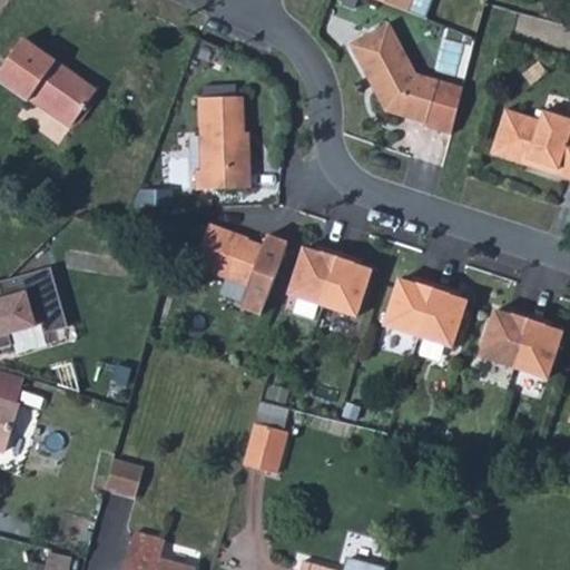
[(381,0),(406,9),(410,0),(381,0)]
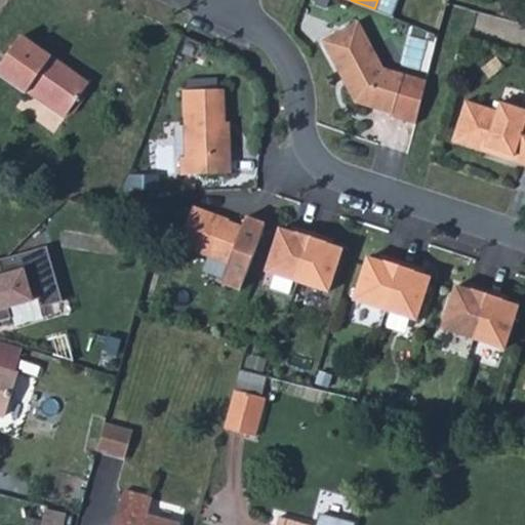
[(417,119),(428,76),(385,67),(358,19),(322,40),(339,71),(356,102),(393,110),(392,113),(417,119)]
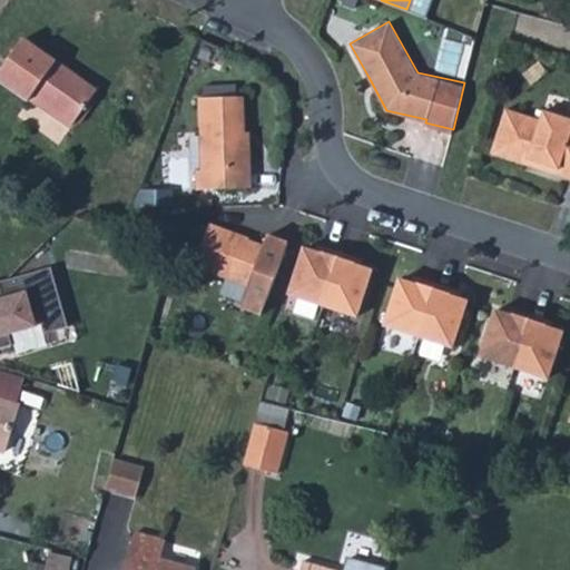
[(25,31),(0,67),(0,71),(15,81),(30,92),(36,85),(49,92),(47,96),(76,115),(99,80),(25,31)]
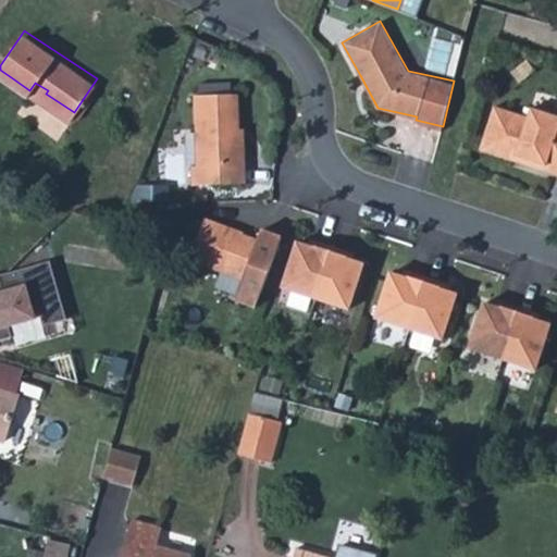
[(441,42),(433,70),(459,76),(467,49),(441,42)]
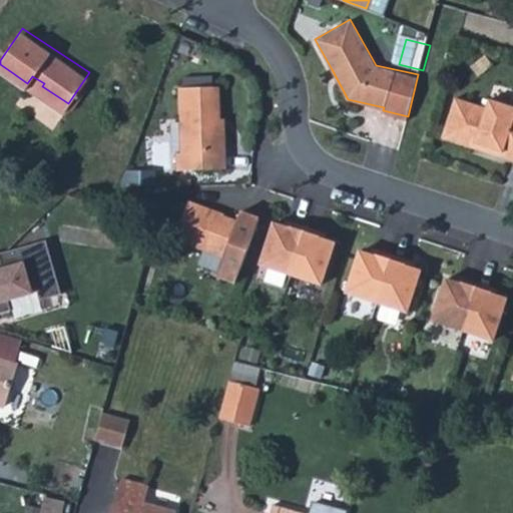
[(180,153),(175,154),(176,171),(225,169),(223,127),(219,127),(217,88),(197,88),(177,89),(178,113),(179,142),(180,153)]
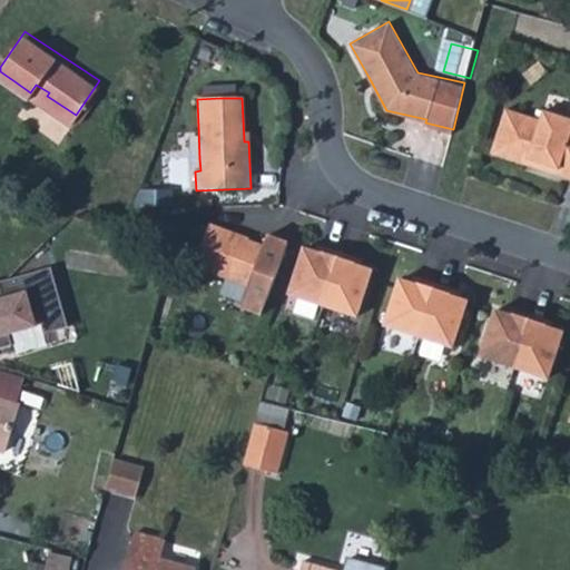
[(507,106),(492,150),(526,160),(559,172),(569,175),(569,116),(543,107),(541,117),(507,106)]
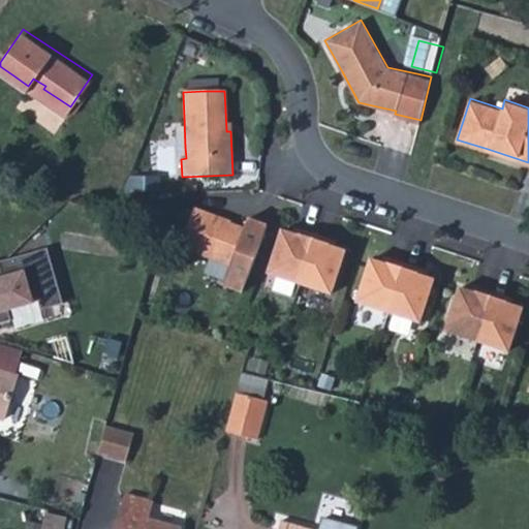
[(180,247),(251,273),(268,225),(258,221),(249,218),(246,227),(222,219),(222,217),(195,207),(180,247)]
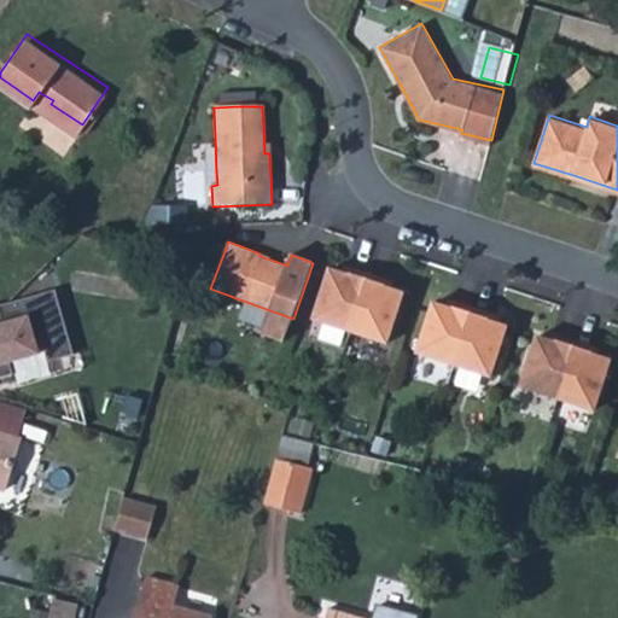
[(331,269),(315,319),(389,342),(404,292),(385,286),(388,279),(369,273),(353,268),(350,274),(331,269)]
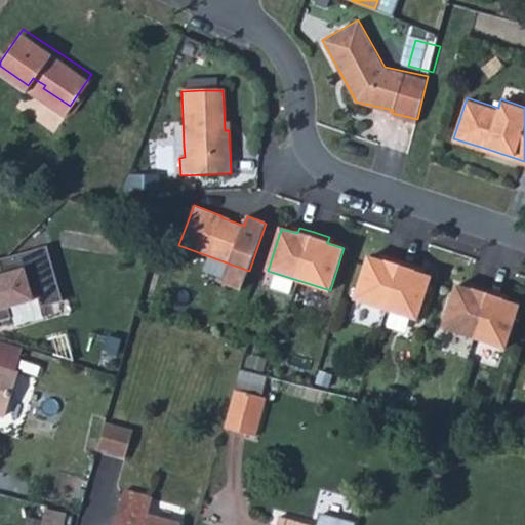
[(369,255),(356,298),(418,318),(432,275),(415,271),(417,265),(402,259),(388,255),(386,260),(369,255)]
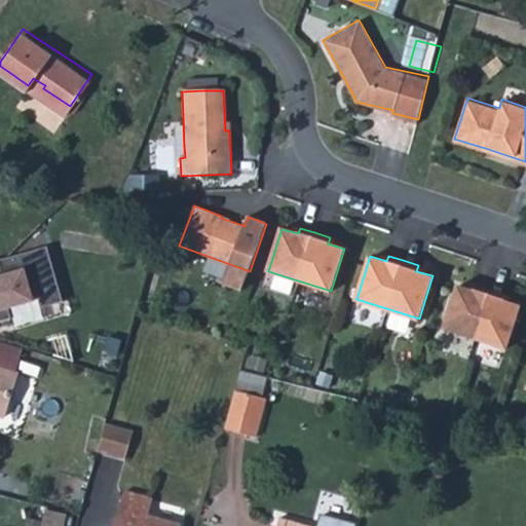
[(458,284),(445,327),(508,346),(521,303),(504,298),(506,293),(492,288),(477,284),(475,289),(458,284)]
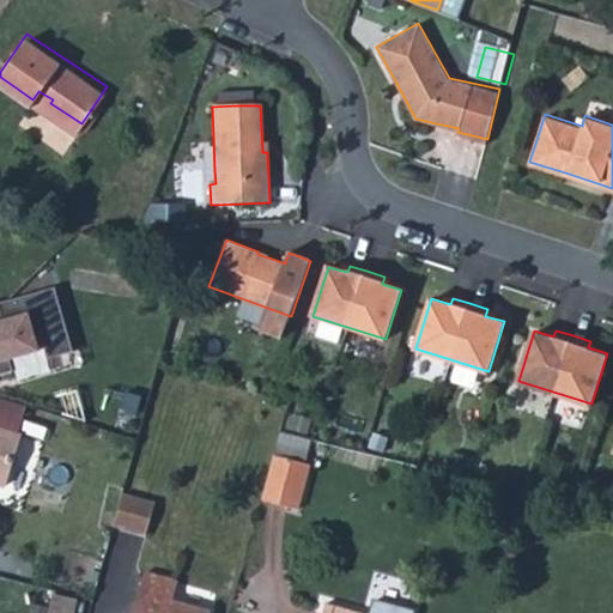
[(0,425),(0,480),(6,483),(22,431),(0,425)]
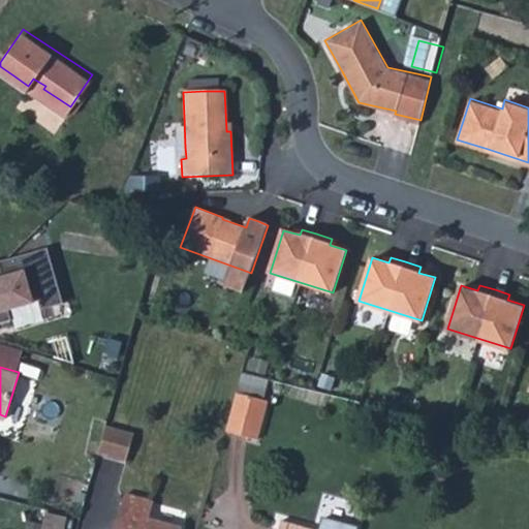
[(19,372),(5,416),(16,419),(21,402),(28,376),(19,372)]
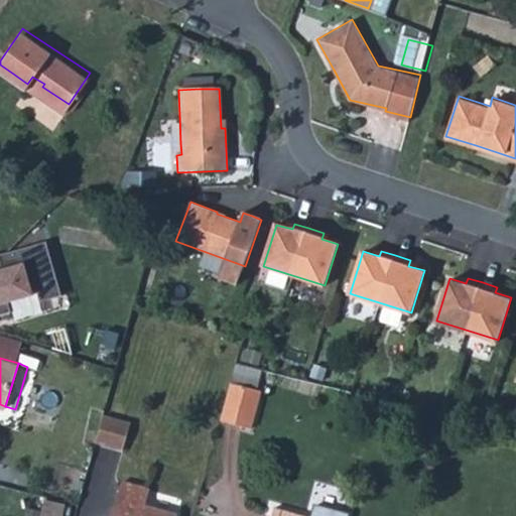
[(265,391),(269,374),(242,366),(237,383),(265,391)]
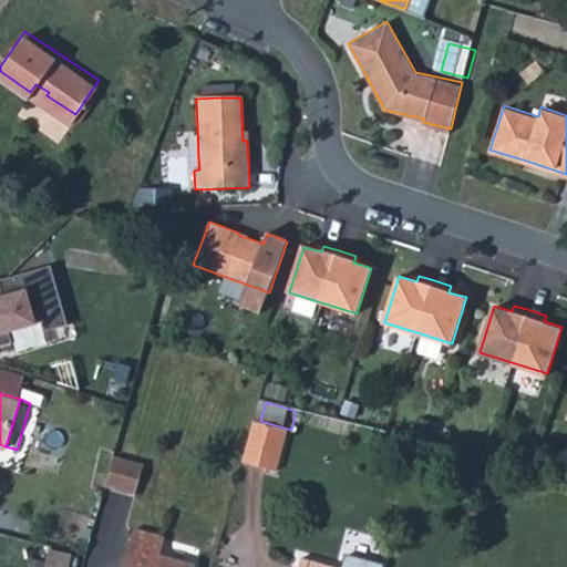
[(251,425),(239,466),(271,475),(282,434),(251,425)]
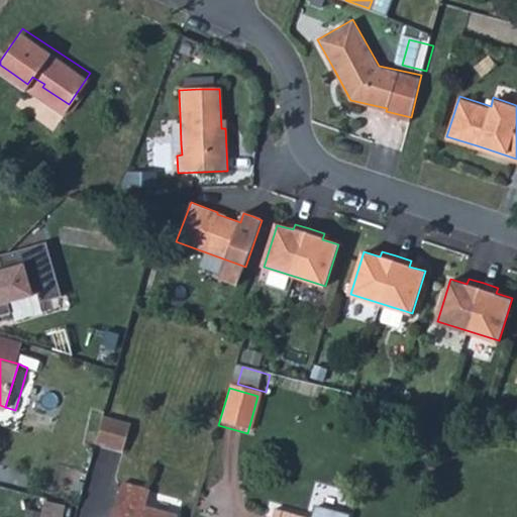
[(105,415),(97,441),(123,449),(131,423),(105,415)]
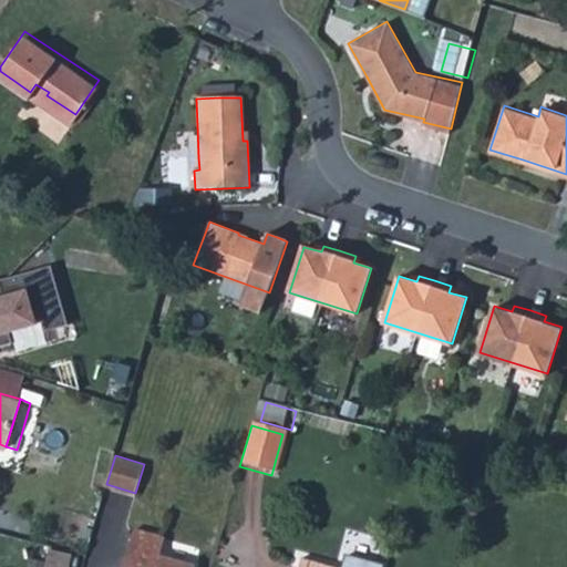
[(132,526),(119,566),(191,566),(192,565),(157,554),(158,548),(162,536),(132,526)]
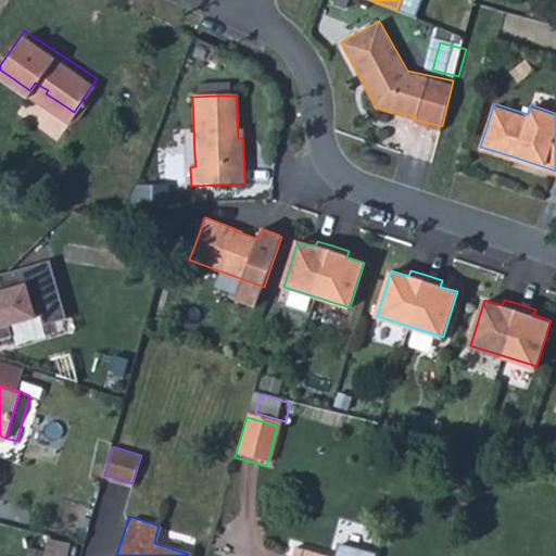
[(42,555),(50,555),(55,536),(48,535),(42,555)]
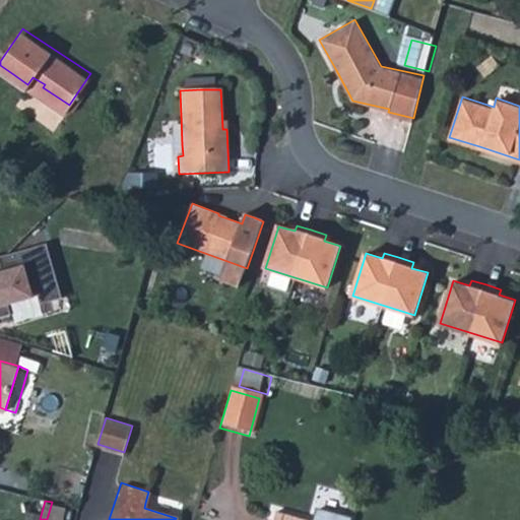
[(52,502),(47,519),(61,519),(65,506),(52,502)]
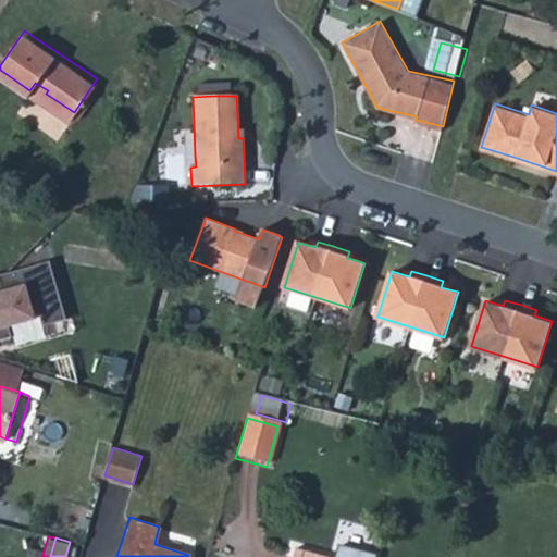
[(336,556),(337,556),(318,549),(296,544),(293,556),(336,556)]
